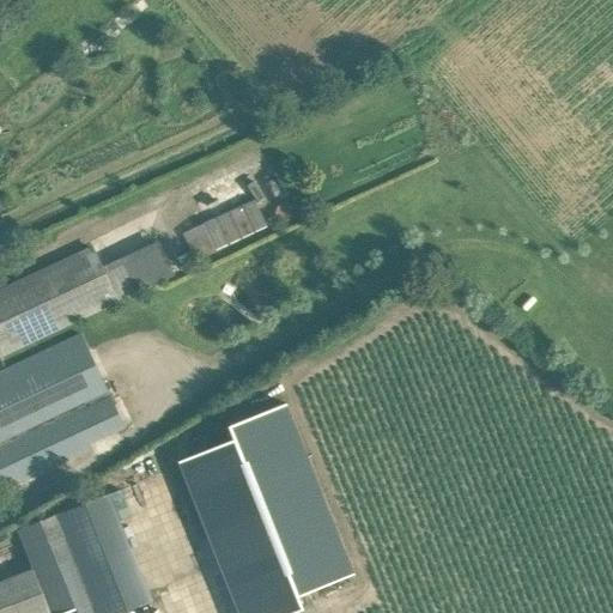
[(217,249),(268,225),(256,200),(205,224),(217,249)]
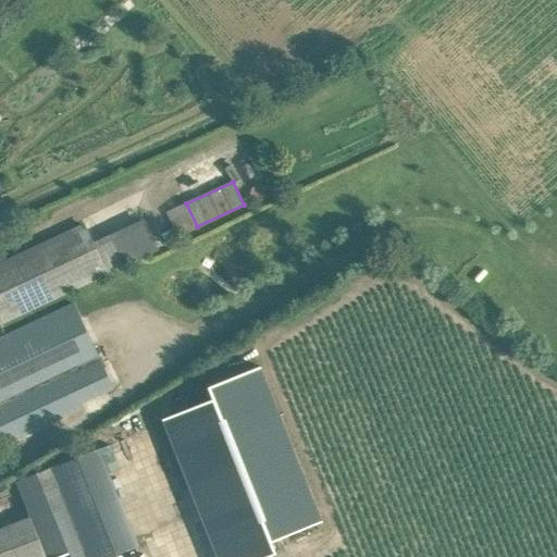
[(248,199),(260,203),(267,186),(256,182),(248,199)]
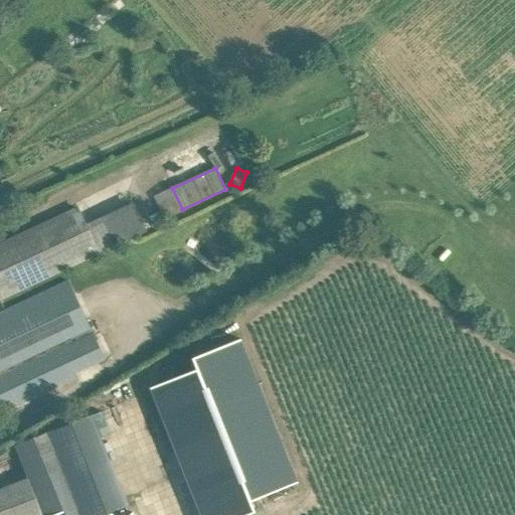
[(0,301),(0,299),(96,255),(76,208),(0,243),(0,307),(2,306),(0,301)]
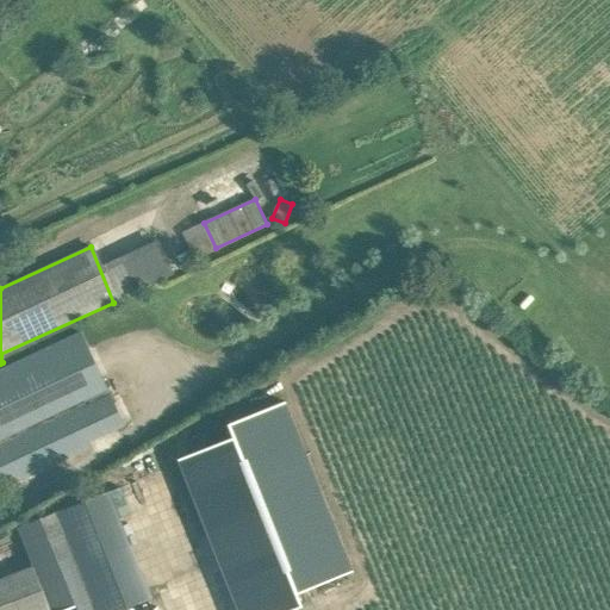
[(0,481),(4,487),(11,485),(91,446),(89,442),(78,417),(112,402),(110,396),(111,394),(82,335),(0,373),(0,481)]
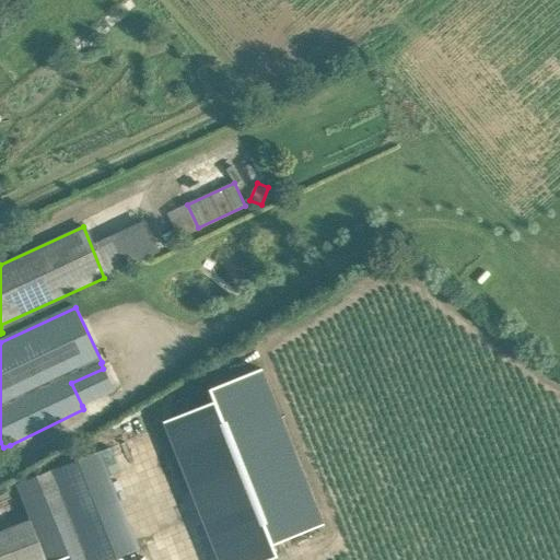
[(268,547),(325,523),(264,369),(203,394),(208,403),(164,421),(218,559),(268,559),(272,559),(268,547)]
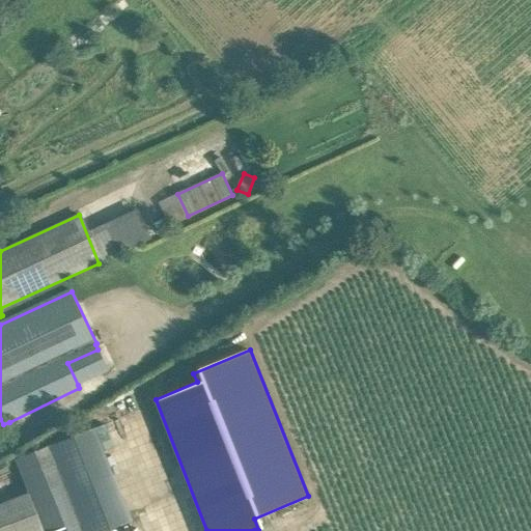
[(0,530),(138,530),(128,522),(135,520),(95,427),(18,459),(31,494),(0,505),(0,530)]
